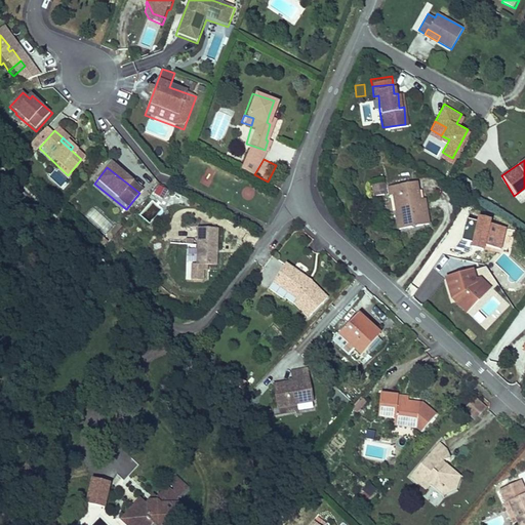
[(396,224),(426,219),(423,202),(415,203),(414,193),(411,180),(384,183),(386,193),(391,193),(396,224)]
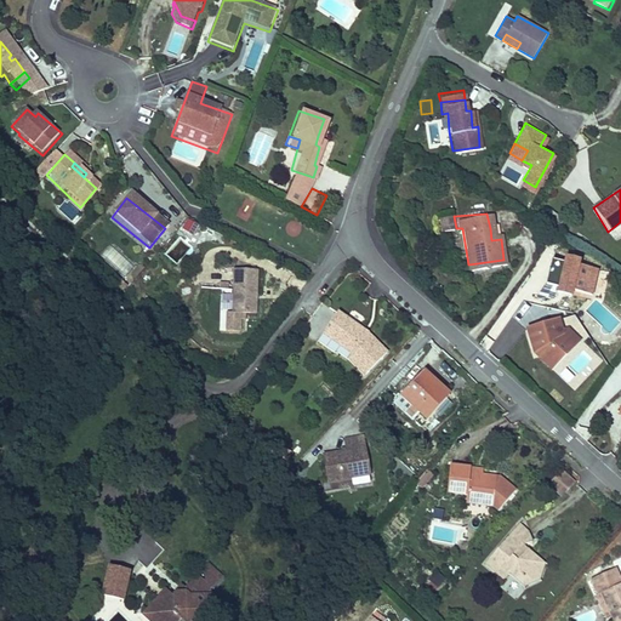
[(491,240),(501,239),(500,228),(490,228),(491,240)]
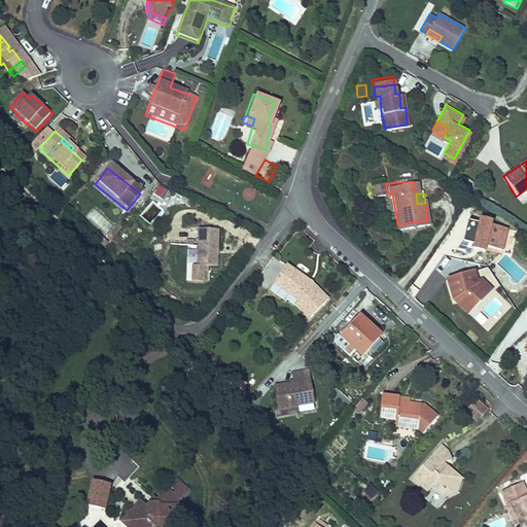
[(105,236),(113,226),(95,208),(86,217),(105,236)]
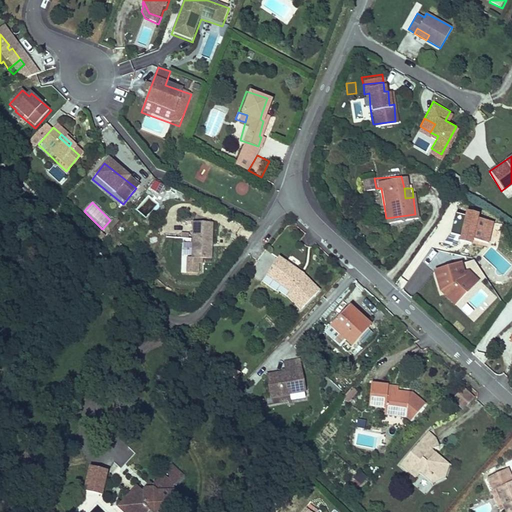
[(185,262),(201,261),(200,259),(210,258),(210,221),(191,221),(192,241),(185,241),(185,262)]
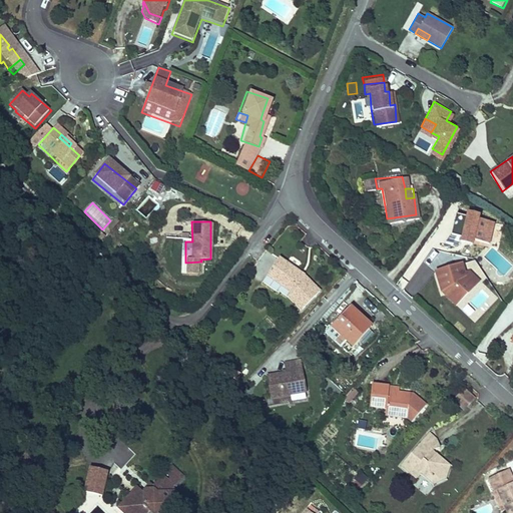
[(282,294),(297,308),(317,287),(296,267),(276,254),(260,281),(282,294)]
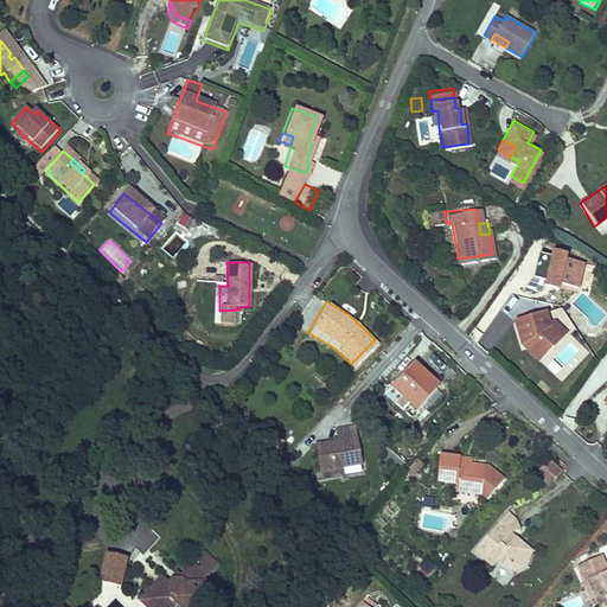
[(542,355),(557,338),(545,327),(545,324),(543,312),(513,319),(519,343),(525,339),(542,355)]
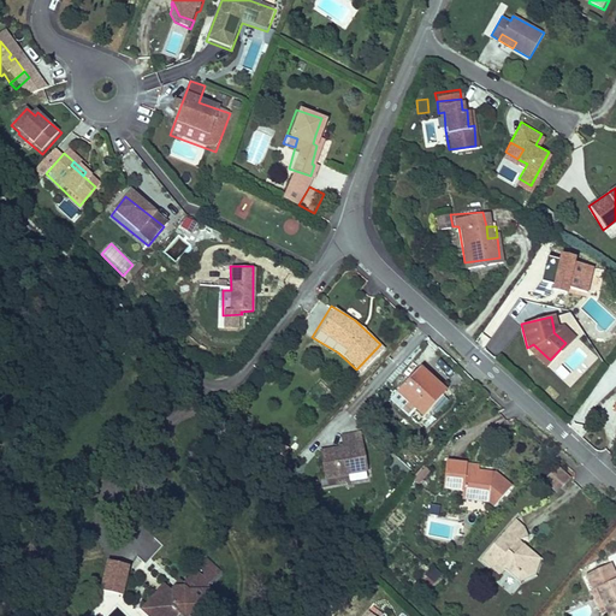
[(554,332),(566,343),(572,336),(560,325),(554,329),(554,332)]
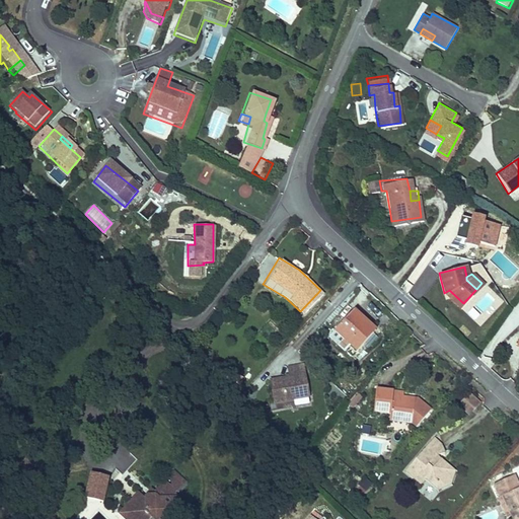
[(460,308),(463,303),(449,290),(444,293),(460,308)]
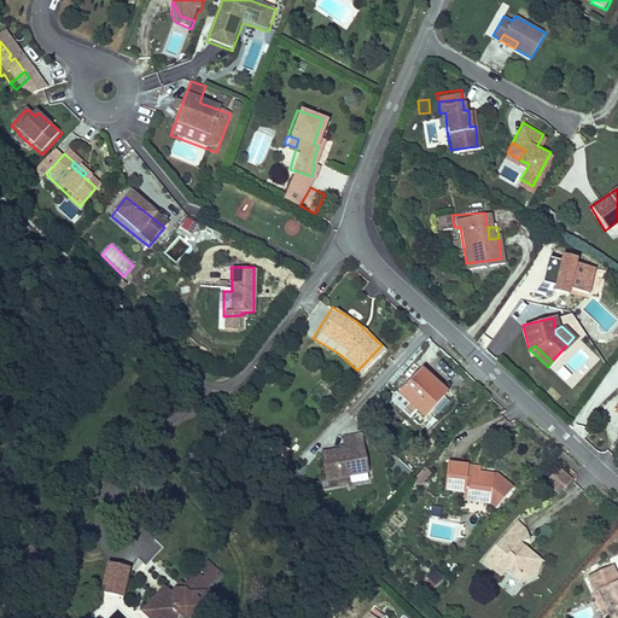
[(396,391),(423,415),(441,395),(423,379),(425,375),(417,367),(396,391)]
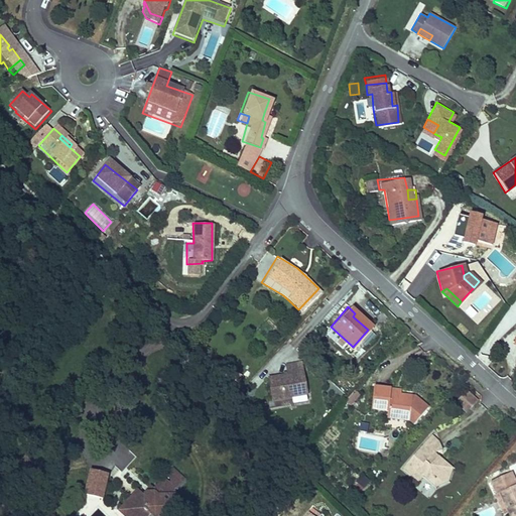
[(112,309),(107,315),(119,327),(124,320),(112,309)]
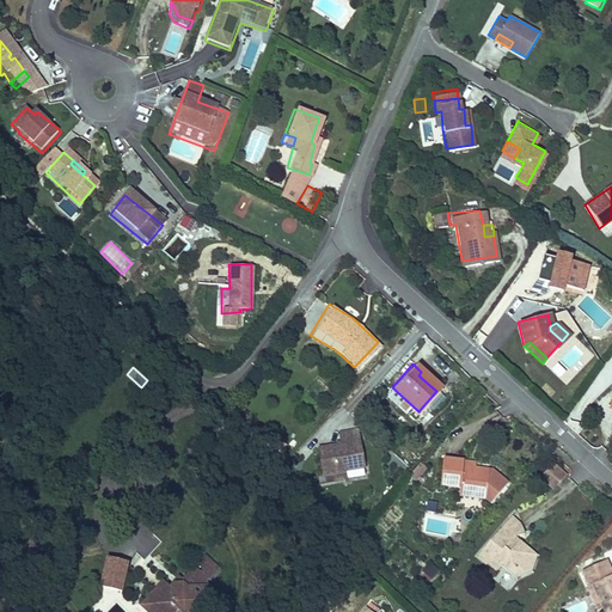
[(367,471),(359,428),(340,432),(341,444),(337,444),(337,447),(318,451),(323,479),(367,471)]
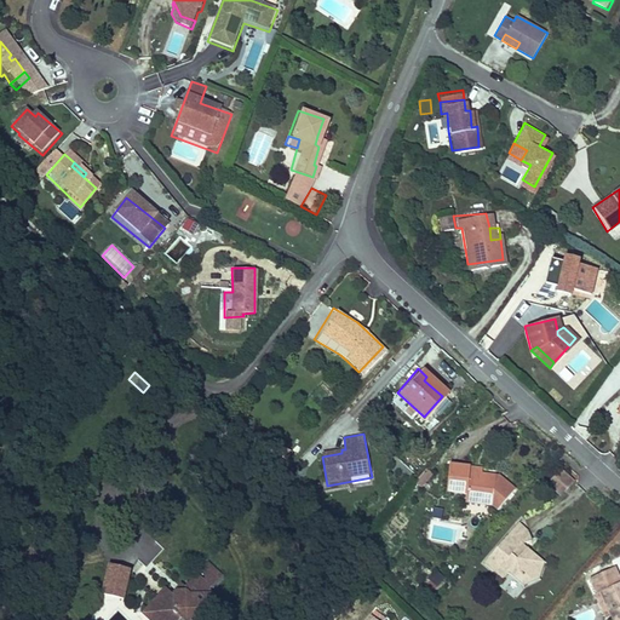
[(460,493),(459,497),(487,499),(489,474),(477,472),(461,471),(463,465),(443,463),(440,489),(460,493)]
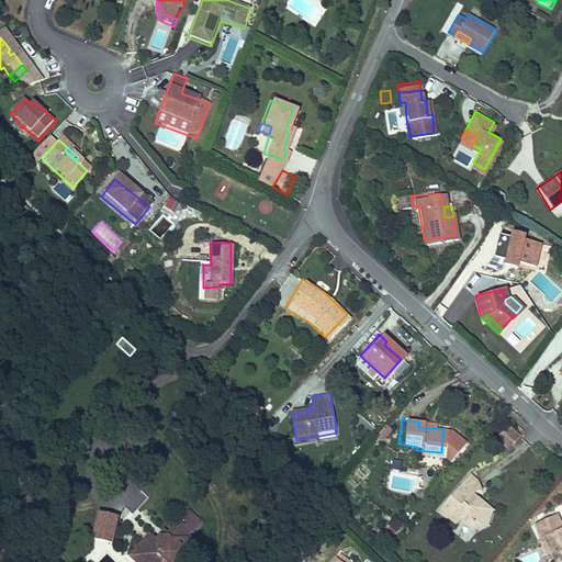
[(494,438),(503,447),(515,434),(505,425),(494,438)]
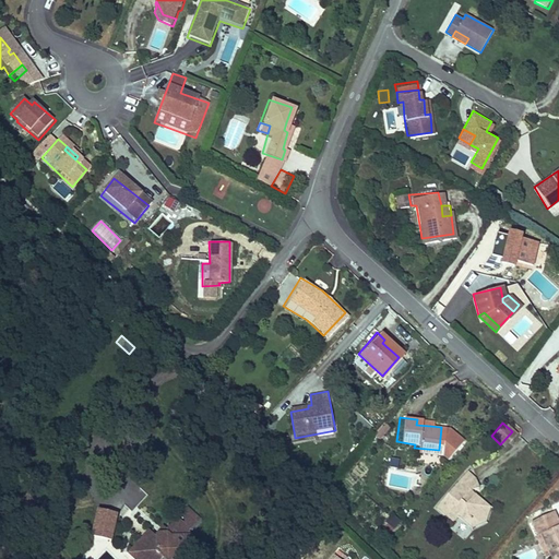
[(463,467),(458,474),(466,478),(471,475),(463,467)]
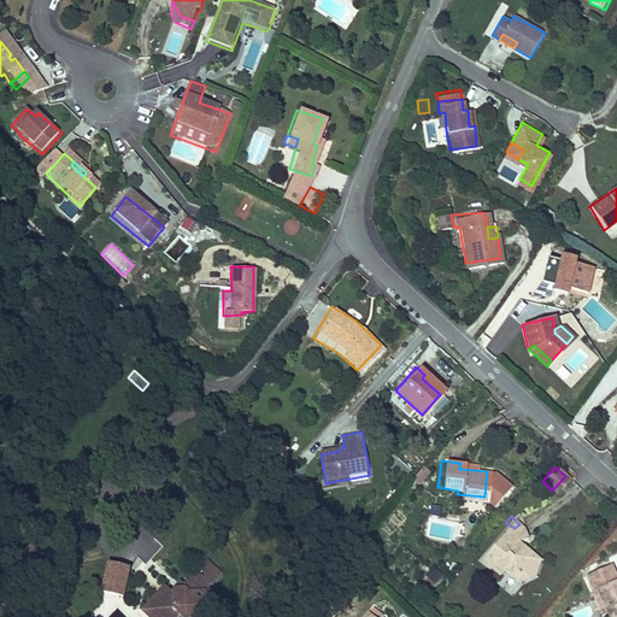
[(494,573),(499,569),(501,564),(512,573),(524,571),(528,566),(528,560),(521,553),(524,547),(518,541),(512,547),(505,541),(513,538),(523,534),(522,527),(519,524),(515,528),(505,523),(475,557),(494,573)]
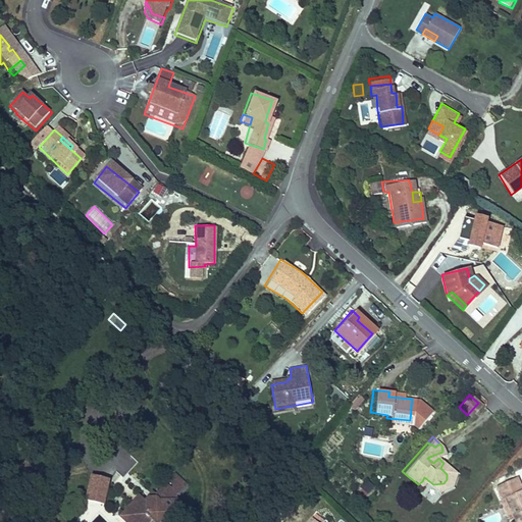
[(433,463),(438,458),(434,455),(427,458),(433,463)]
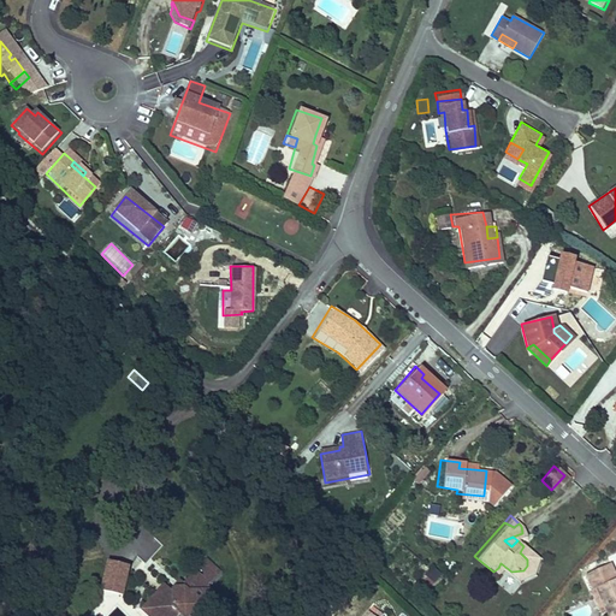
[(501,563),(498,568),(513,580),(533,573),(533,555),(523,546),(520,552),(527,560),(527,566),(523,570),(511,572),(501,563)]
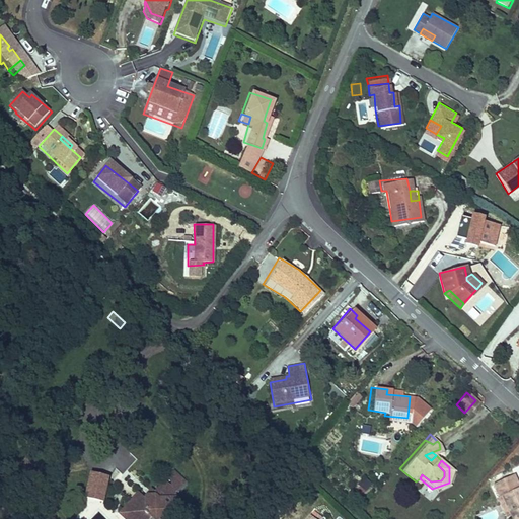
[(174,468),(154,489),(151,486),(143,495),(139,490),(118,512),(126,518),(148,518),(149,518),(152,515),(155,518),(158,518),(162,515),(164,517),(175,506),(176,493),(188,480),(174,468)]
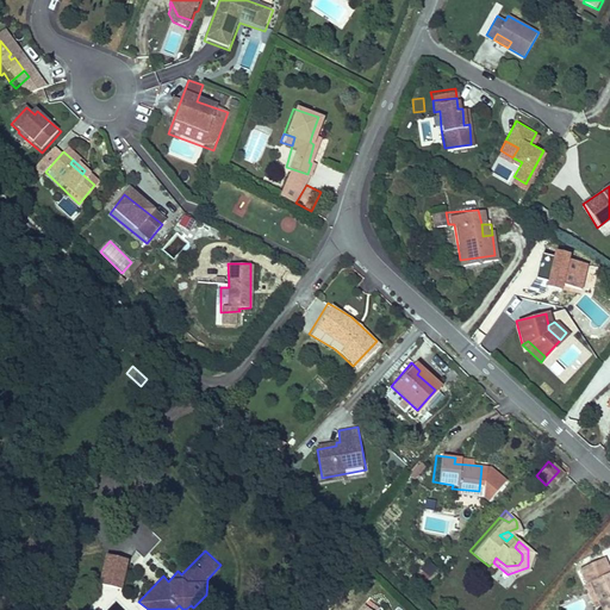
[(106,552),(100,580),(124,585),(130,558),(106,552)]
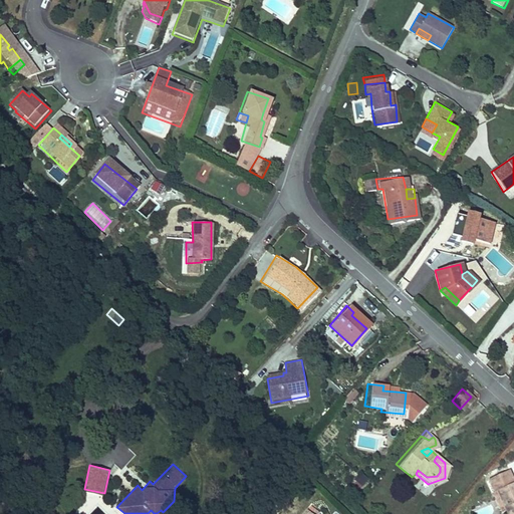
[(495,488),(504,506),(507,513),(512,513),(513,513),(513,479),(511,481),(505,469),(485,477),(490,490),(495,488)]
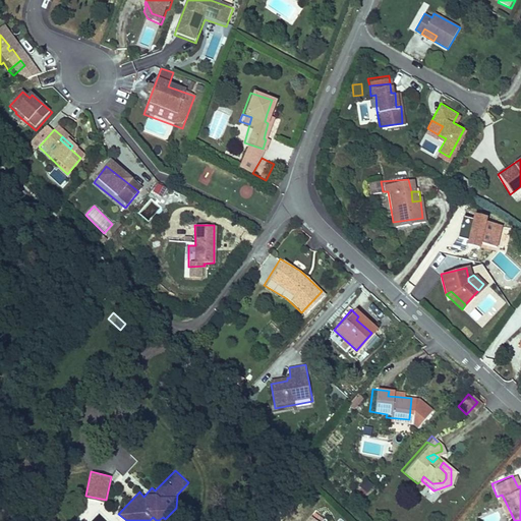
[(358,489),(368,495),(374,484),(363,479),(358,489)]
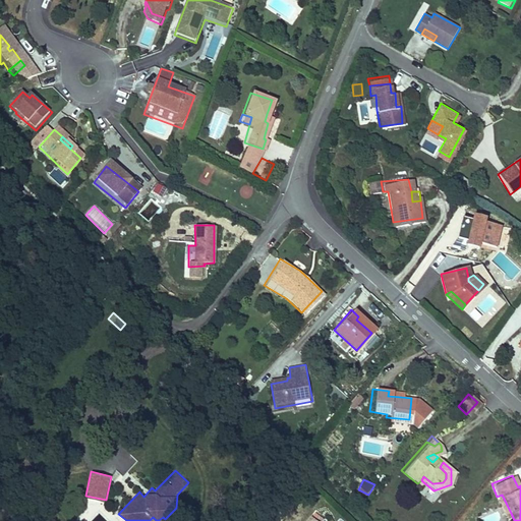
[(502,518),(511,513),(502,495),(497,497),(494,499),(502,518)]
